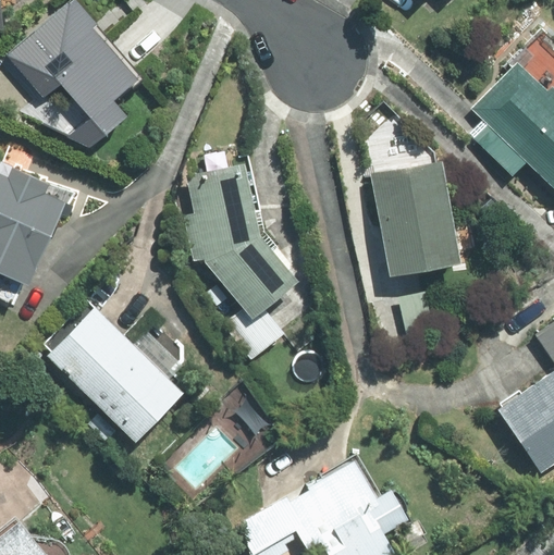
[(142,70),(73,0),(65,0),(8,57),(49,98),(60,86),(91,118),(142,70)]
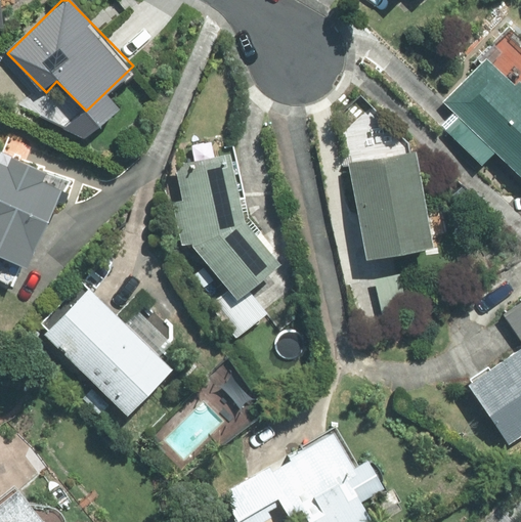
[(520,45),(511,35),(445,101),(460,116),(446,129),(481,163),(491,153),(520,181),(520,45)]
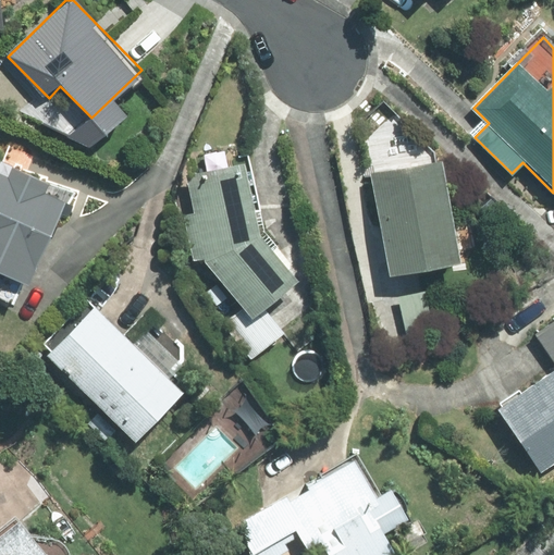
[(408,167),(371,171),(384,278),(456,268),(442,151),(406,157),(408,167)]
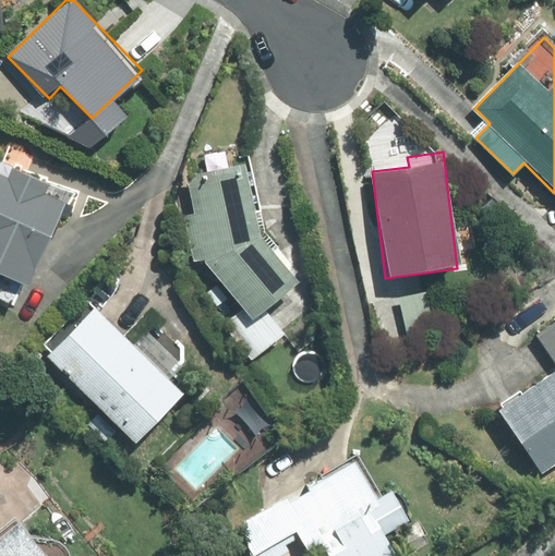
[(0,299),(16,306),(72,188),(0,156),(0,299)]
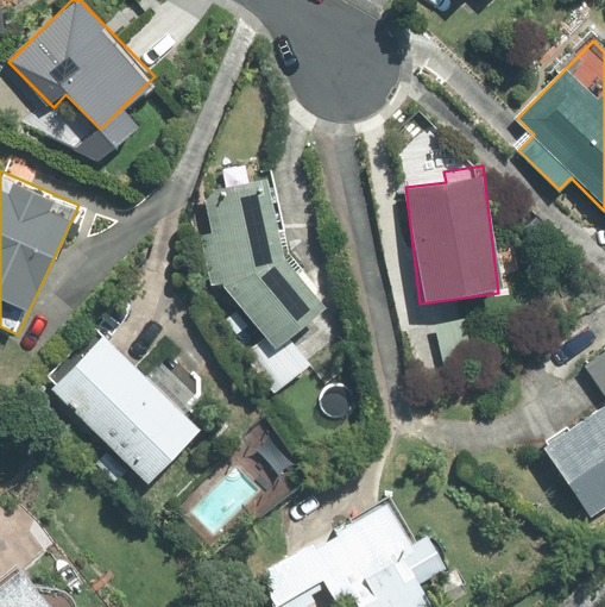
[(285,250),(268,175),(199,186),(213,281),(265,337),(243,357),(276,395),(315,362),(290,333),(323,306),(315,295),(320,291),(285,250)]
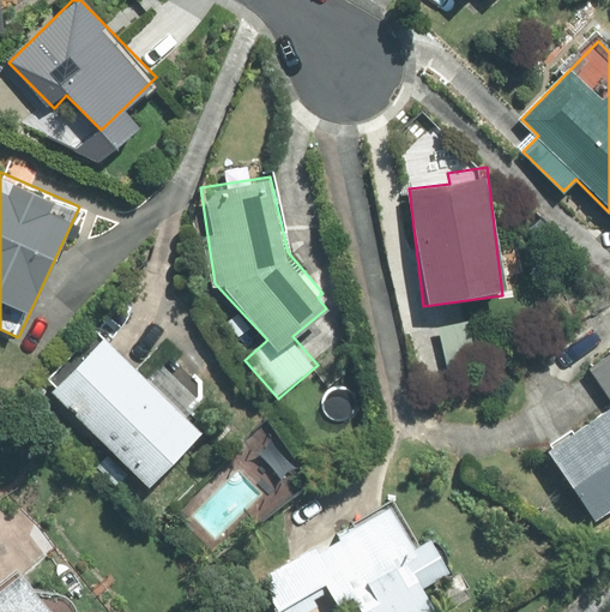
[(146,382),(102,334),(48,391),(110,450),(98,463),(118,483),(131,468),(151,487),(201,433),(188,421),(213,393),(187,367),(179,377),(164,363),(146,382)]
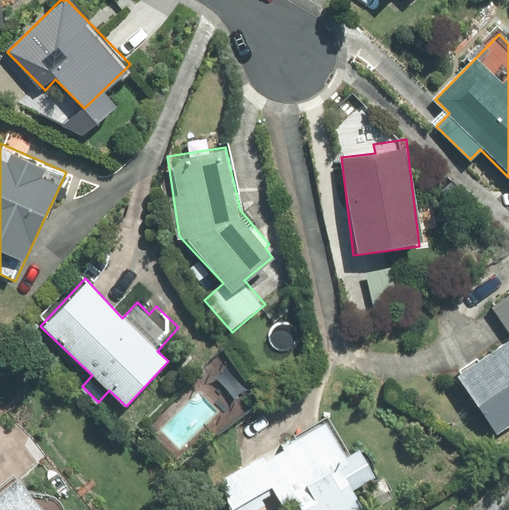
[(508,335),(455,370),(498,437),(508,429),(508,295),(494,306),(508,328),(508,335)]
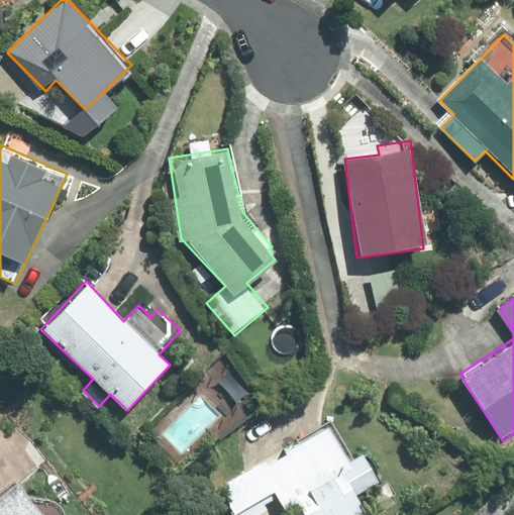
[(345,457),(328,426),(216,489),(230,514),(263,514),(270,511),(265,502),(279,494),(284,504),(295,498),(304,514),(373,514),(360,492),(379,481),(362,449),(345,457)]
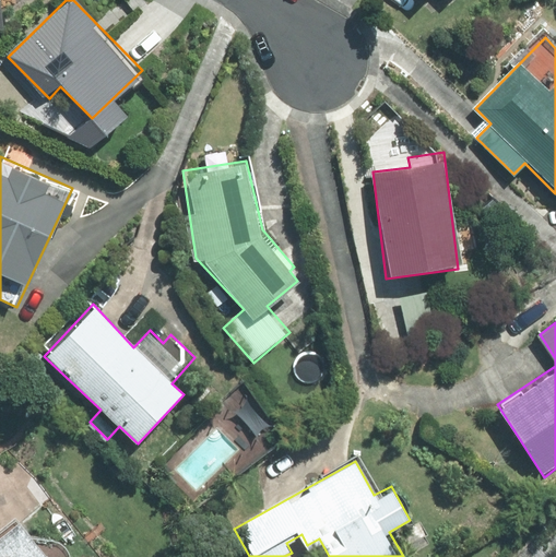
[(48,556),(30,536),(15,521),(0,534),(0,556),(48,556)]
